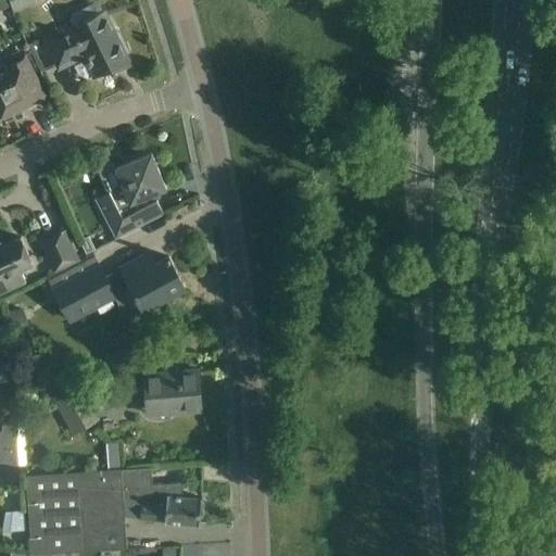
[(35,3),(34,0),(9,0),(13,12),(35,3)]
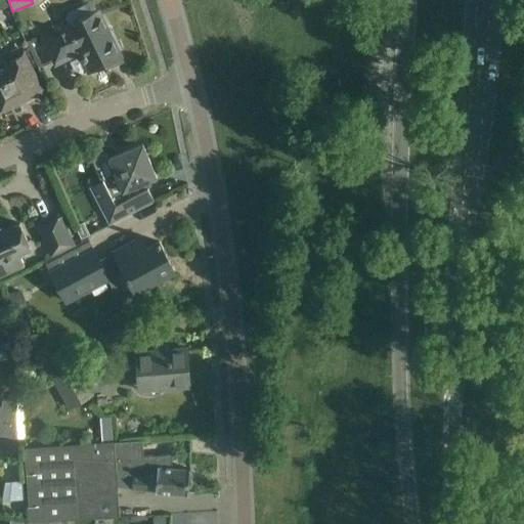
[(62,30),(44,39),(55,60),(70,54),(67,49),(78,44),(83,55),(81,56),(84,61),(85,60),(90,70),(120,55),(98,12),(94,5),(88,3),(68,12),(66,18),(70,27),(62,30)]
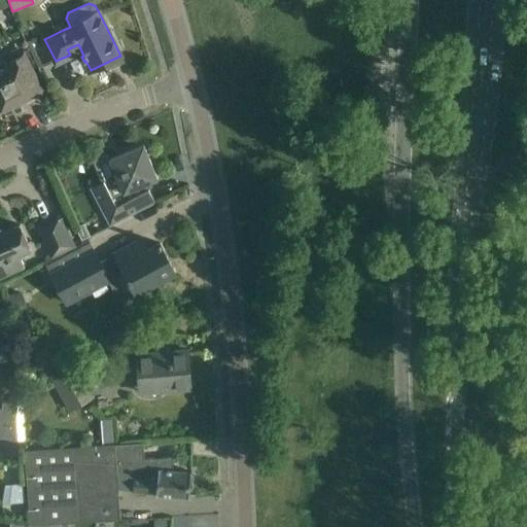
[(0,106),(11,101),(14,108),(27,102),(24,95),(37,89),(18,49),(1,58),(4,64),(0,65),(0,106)]
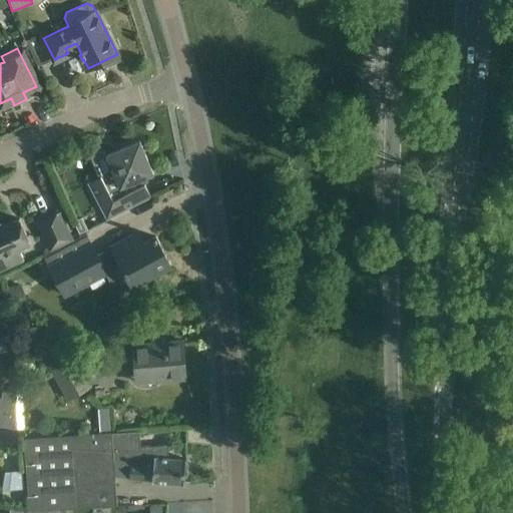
[(153,174),(139,140),(106,154),(114,173),(102,178),(100,176),(87,183),(105,221),(150,198),(144,184),(140,186),(138,180),(153,174)]
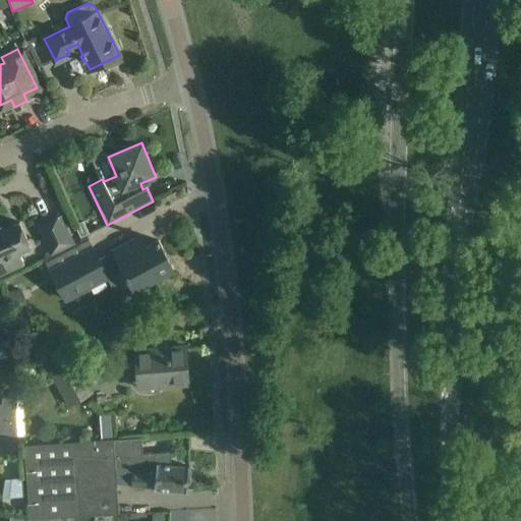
[(73,243),(61,216),(39,225),(51,254),(67,247),(73,243)]
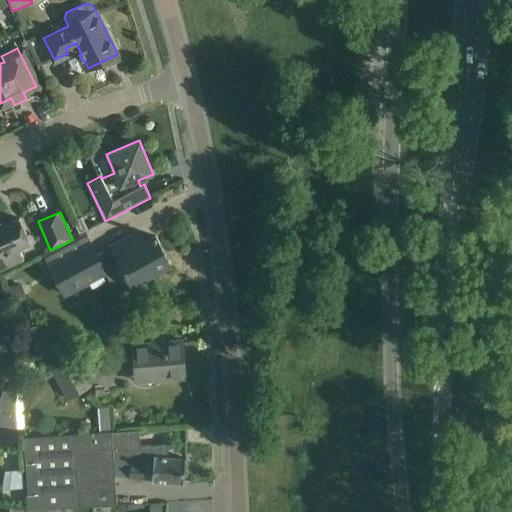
[(82,217),(73,221),(79,233),(88,229),(82,217)]
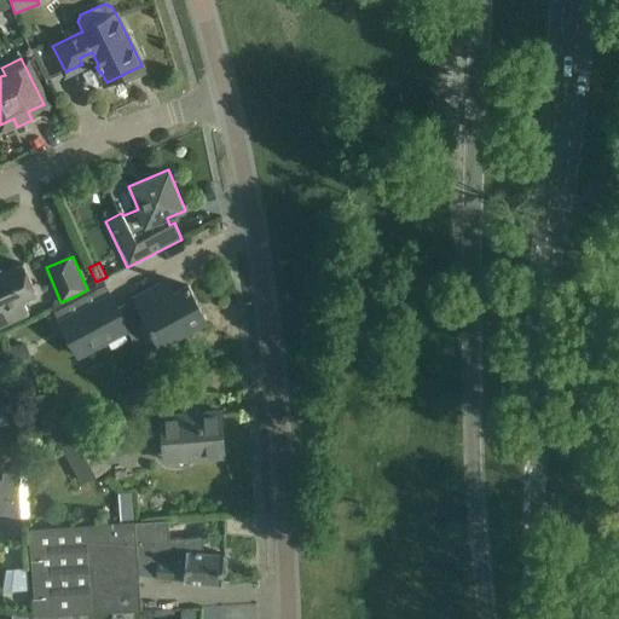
[(33,285),(23,264),(3,273),(0,268),(0,327),(29,314),(23,301),(36,295),(33,285)]
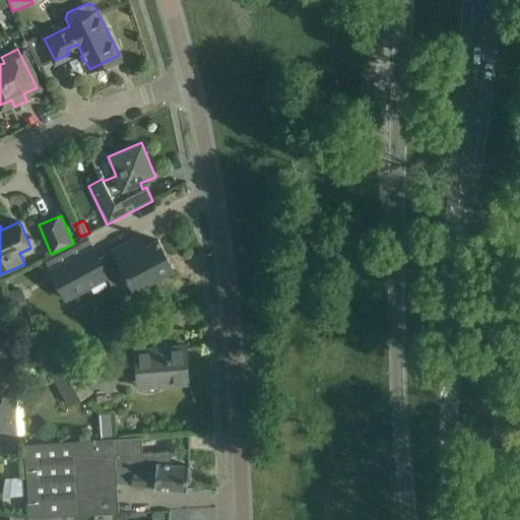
[(87,237),(46,259),(51,270),(66,299),(110,275),(108,273),(122,266),(134,289),(155,278),(173,268),(157,240),(145,247),(139,236),(99,258),(92,248),(87,237)]
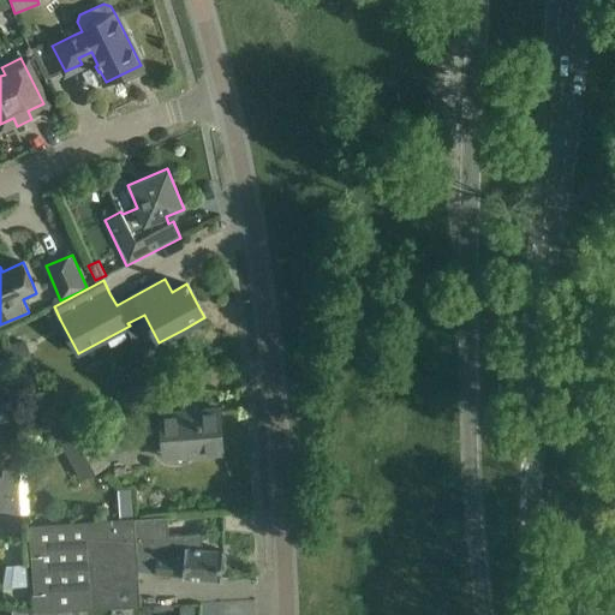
[(34,364),(25,340),(10,345),(18,370),(34,364)]
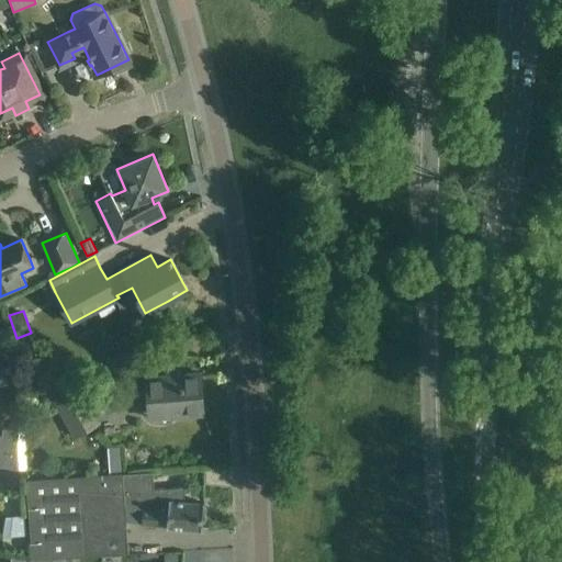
[(0,389),(6,385),(11,379),(7,369),(0,367),(0,389)]
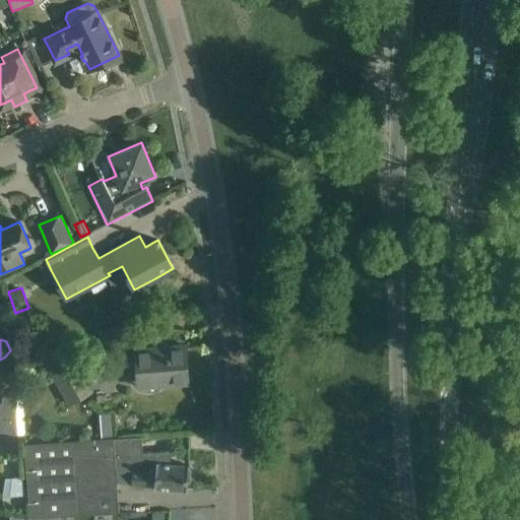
[(134,349),(138,388),(188,384),(185,345),(134,349)]
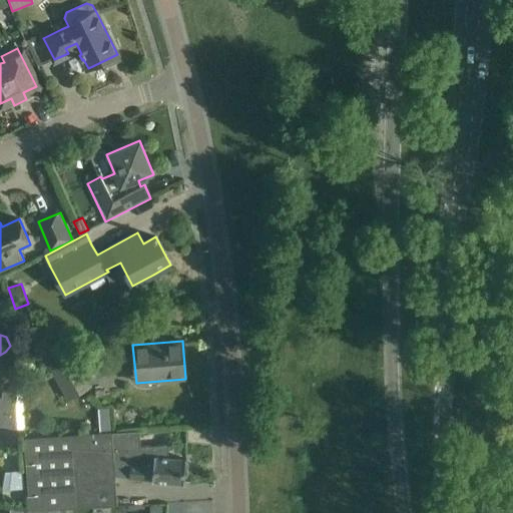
[(89,387),(71,358),(49,371),(67,400),(89,387)]
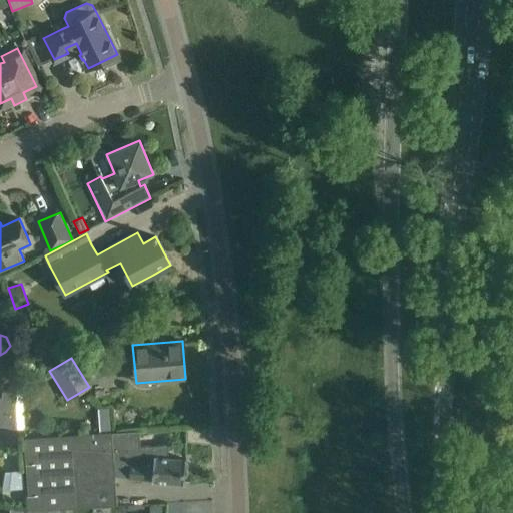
[(0,405),(0,426),(17,429),(16,393),(3,391),(0,405)]
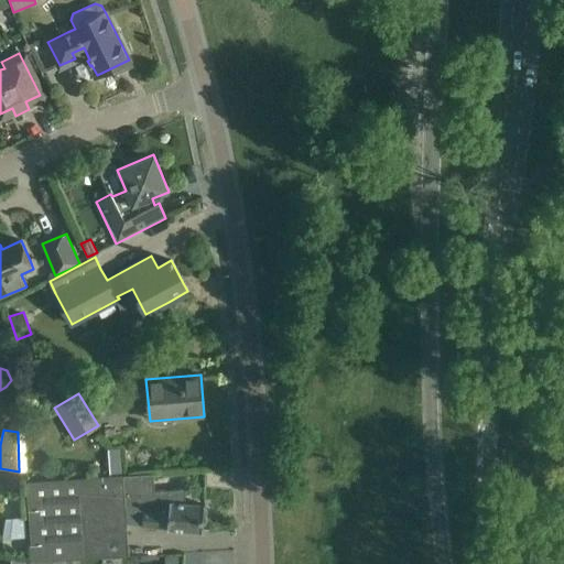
[(109,476),(122,475),(121,448),(108,449),(109,476)]
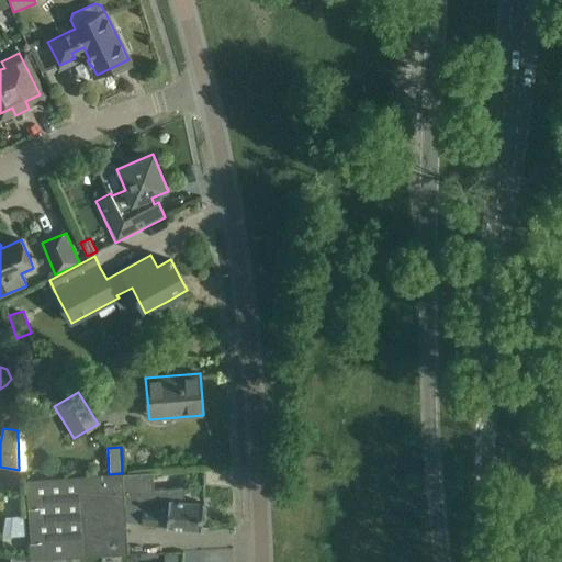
[(143,506),(142,524),(202,530),(204,504),(182,502),(184,487),(154,490),(153,471),(123,473),(124,496),(144,495),(143,506)]
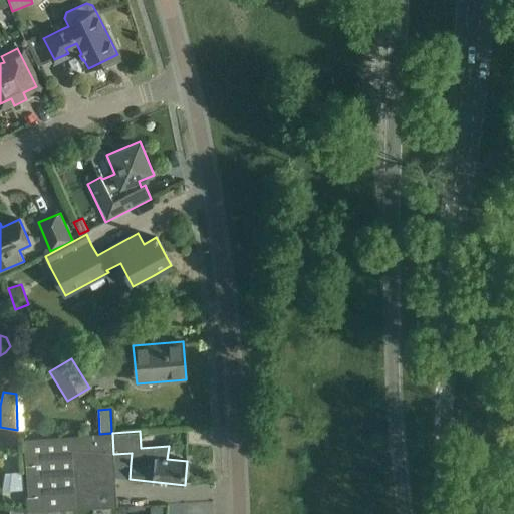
[(111,433),(99,434),(26,438),(30,510),(28,510),(28,512),(66,510),(66,509),(117,506),(114,464),(131,463),(132,453),(113,454),(112,433),(111,433)]
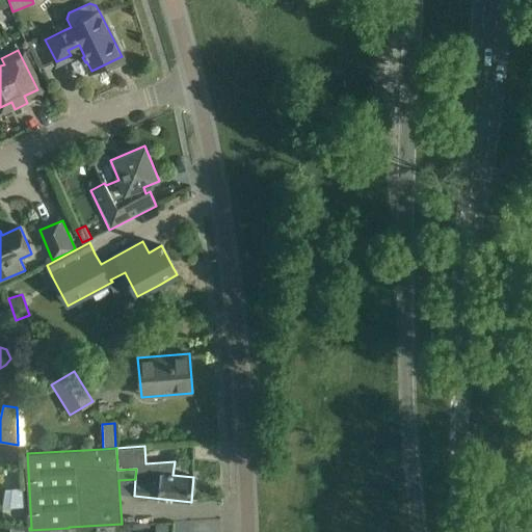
[(3,507),(25,506),(23,488),(6,489),(3,507)]
